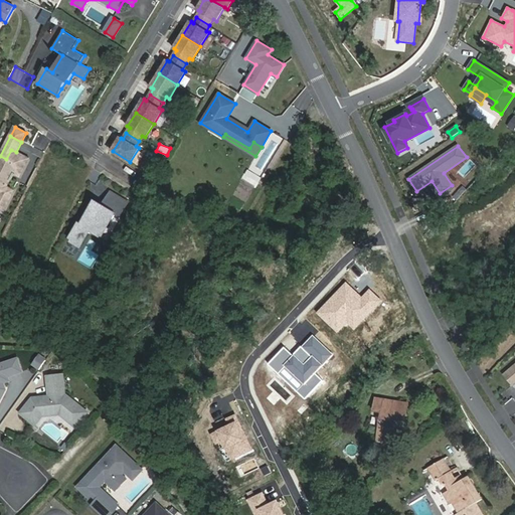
[(16,152),(11,150),(6,159),(0,156),(0,193),(0,194),(0,193),(0,207),(4,210),(14,191),(7,187),(14,173),(20,176),(29,159),(16,152)]
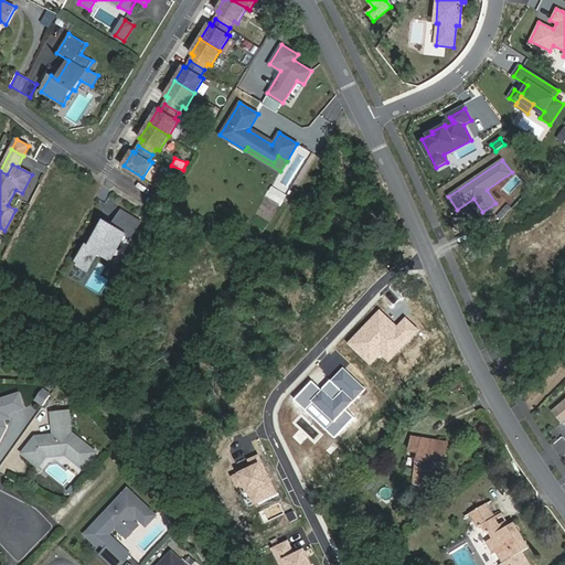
[(272,187),(269,191),(284,199),(286,195),(272,187)]
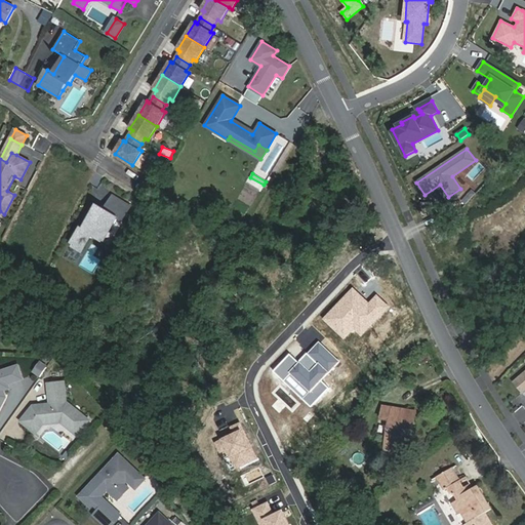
[(73,243),(72,246),(78,250),(85,238),(89,237),(91,235),(97,238),(102,237),(106,231),(104,225),(114,223),(116,217),(121,219),(129,205),(112,195),(104,209),(103,208),(95,210),(96,214),(89,216),(82,229),(80,227),(71,242),(73,243)]
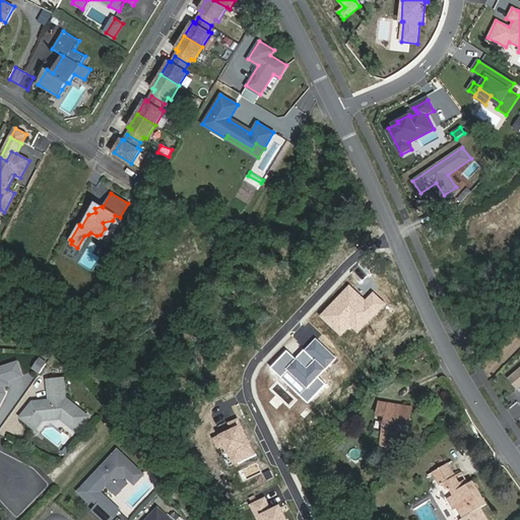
[(95,203),(88,214),(95,212),(94,208),(102,206),(95,203)]
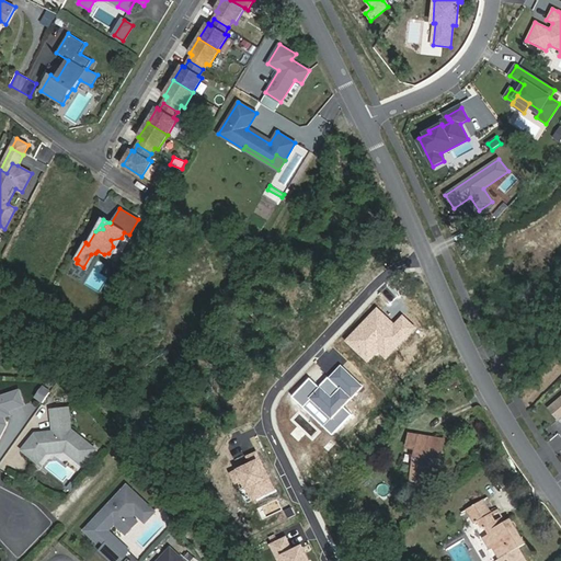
[(104,254),(110,258),(122,238),(111,240),(113,247),(109,253),(104,254)]
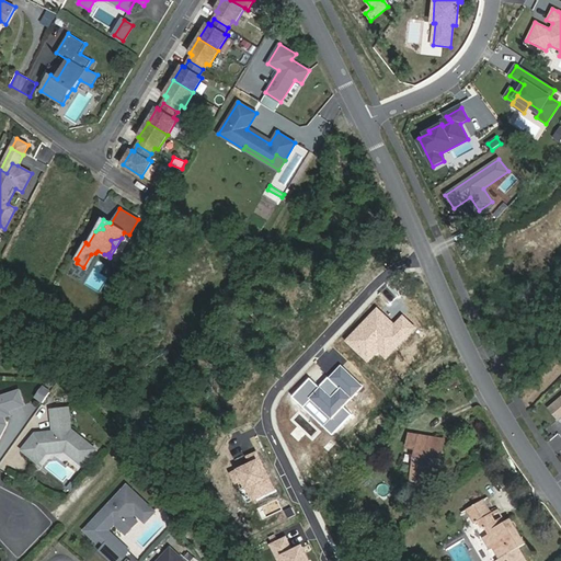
[(91,254),(83,267),(87,268),(95,253),(91,254)]
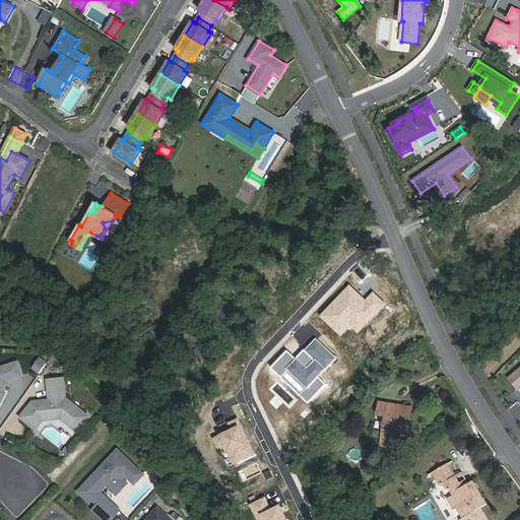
[(359,299),(361,296),(350,285),(321,316),(341,335),(351,324),(363,314),(371,321),(386,305),(374,294),(367,301),(365,304),(359,299)]
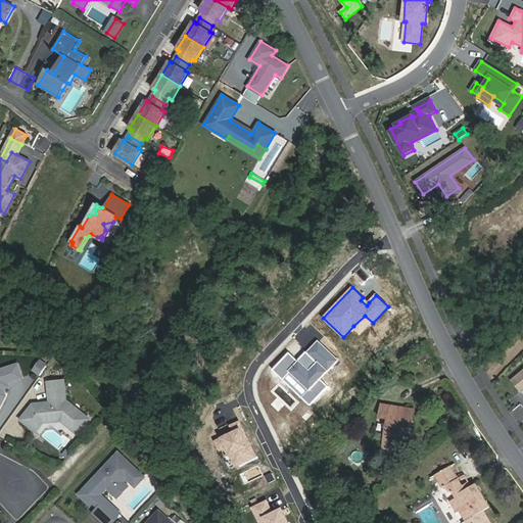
[(362,334),(373,323),(365,316),(353,326),(362,334)]
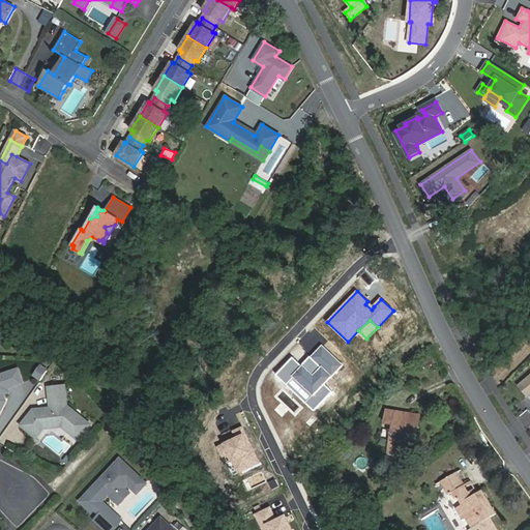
[(342,365),(322,346),(311,357),(305,363),(307,365),(304,367),(301,364),(293,356),(277,373),(288,382),(291,378),(298,385),(301,382),(314,394),(307,401),(316,409),(332,391),(324,384),(342,365)]
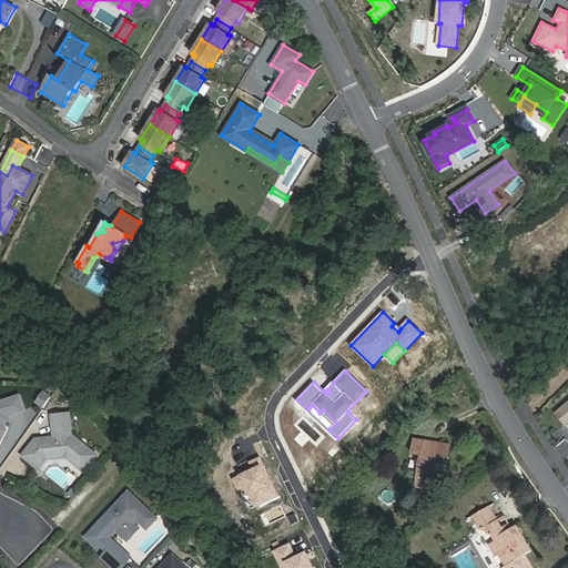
[(327,389),(333,383),(332,382),(323,391),(326,394),(330,392),(327,389)]
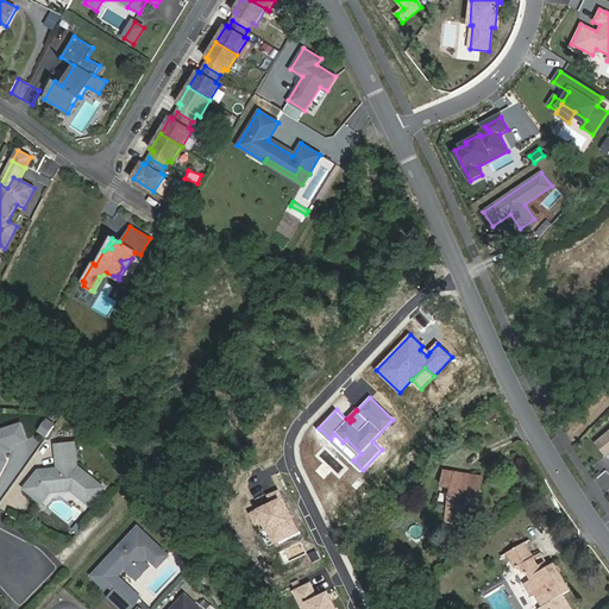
[(45,419),(37,433),(48,439),(55,424),(45,419)]
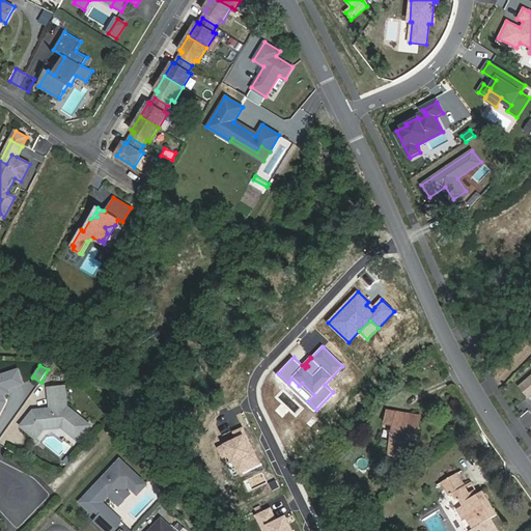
[(12,370),(0,373),(0,381),(1,387),(17,382),(12,370)]
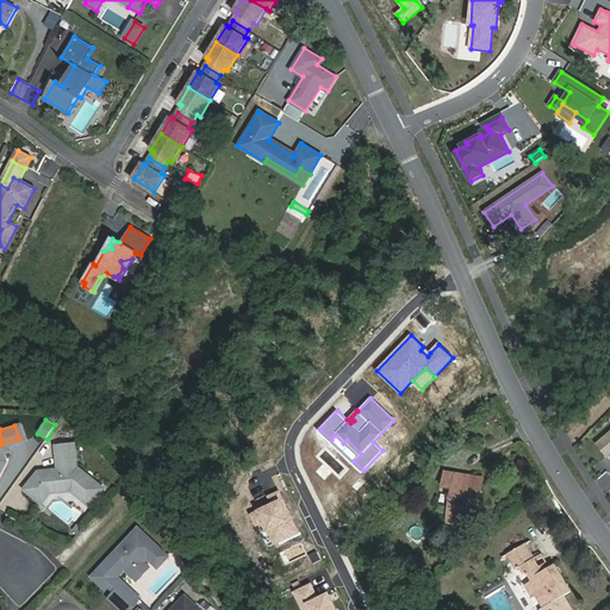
[(609,430),(599,441),(609,453),(609,452),(609,430)]
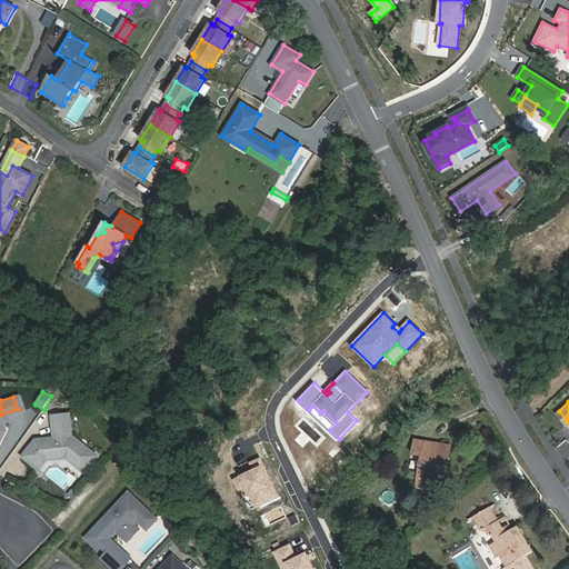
[(15,455),(29,467),(37,457),(46,456),(45,452),(52,451),(71,465),(79,455),(69,447),(71,438),(66,433),(62,411),(45,413),(48,436),(28,439),(15,455)]
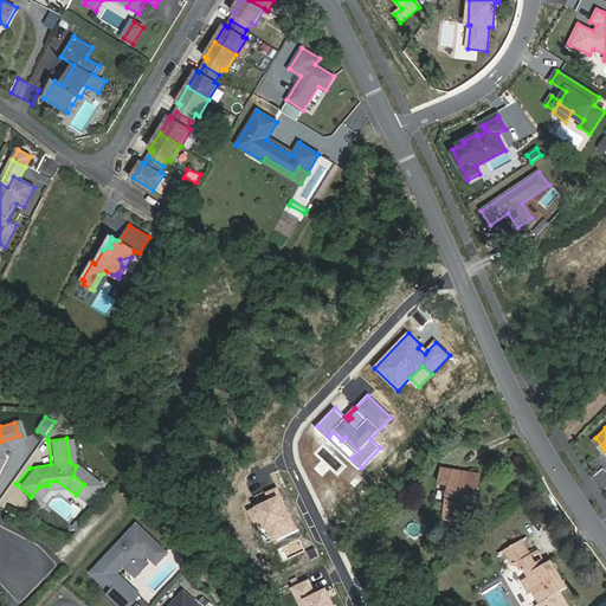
[(89,477),(76,466),(73,476),(84,484),(89,477)]
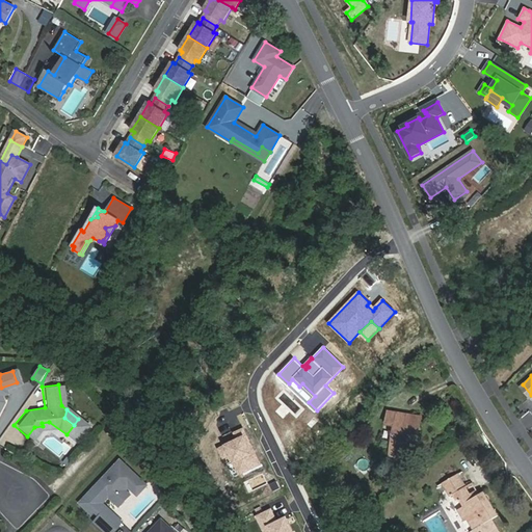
[(410,449),(416,416),(389,411),(387,424),(394,425),(390,454),(414,458),(416,449),(410,449)]
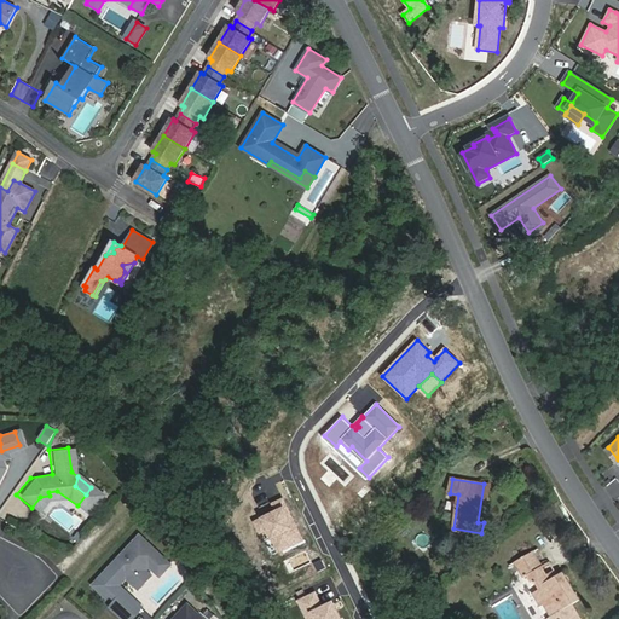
[(490,485),(484,484),(478,522),(484,522),(490,485)]
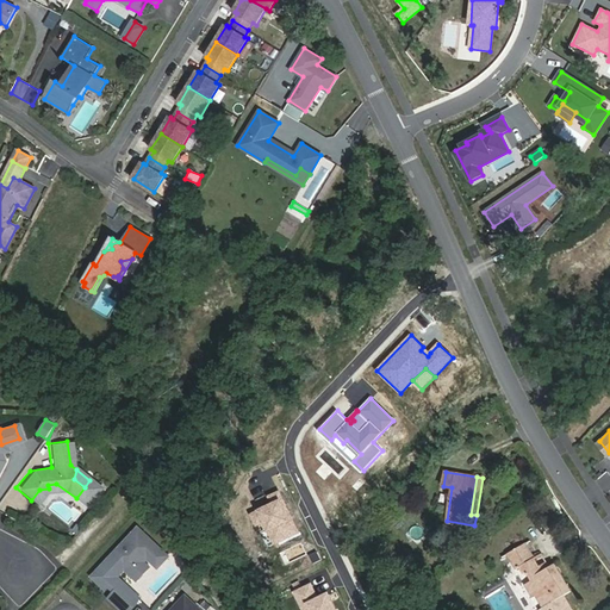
[(297,530),(290,517),(288,518),(285,511),(286,510),(277,490),(267,495),(271,502),(249,512),(254,523),(262,520),(273,542),(297,530)]
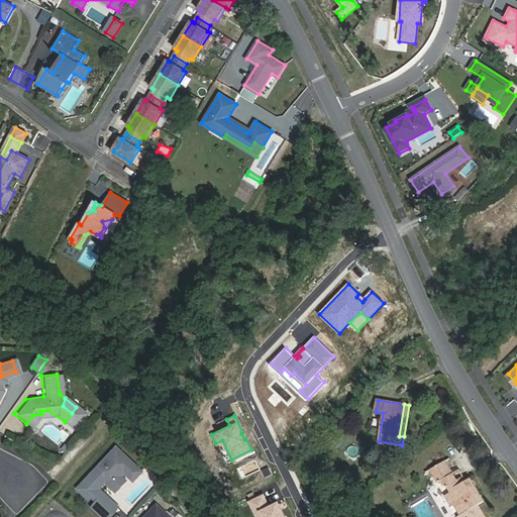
[(105,438),(69,483),(81,492),(84,488),(90,493),(84,500),(99,512),(110,498),(90,481),(96,474),(102,479),(111,468),(114,463),(124,471),(132,461),(105,438)]
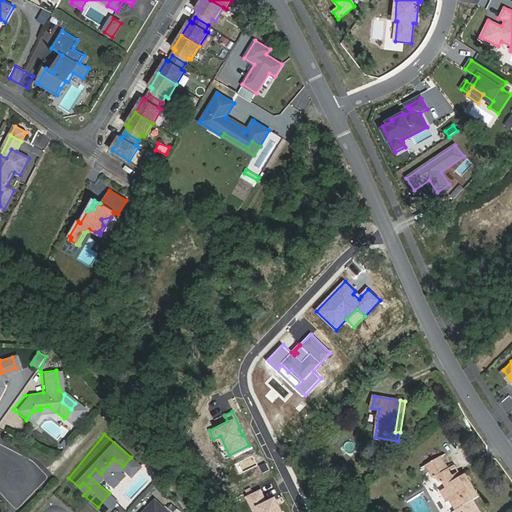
[(426,465),(429,470),(439,465),(443,472),(449,469),(441,455),(426,465)]
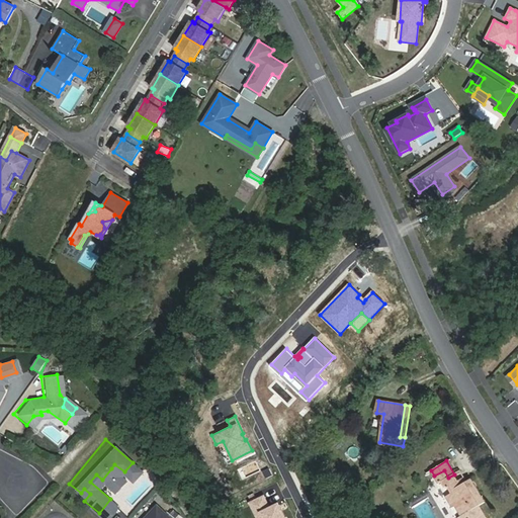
[(102,480),(108,485),(117,473),(111,468),(102,480)]
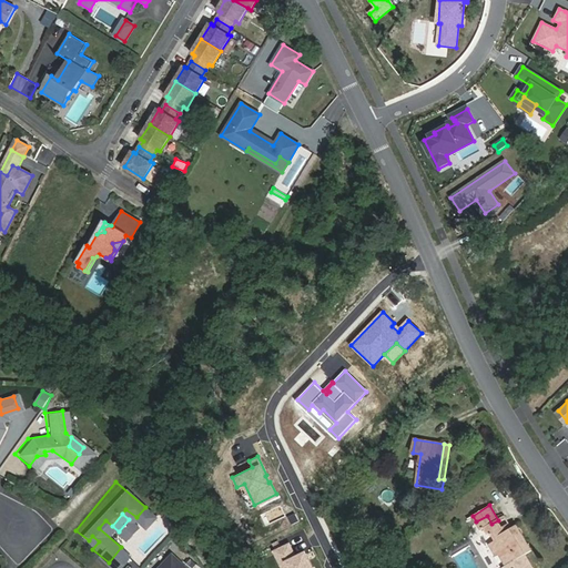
[(496,540),(509,561),(530,549),(517,526),(511,529),(509,524),(503,527),(498,520),(492,524),(487,516),(476,521),(479,528),(483,526),(487,533),(489,531),(496,540)]
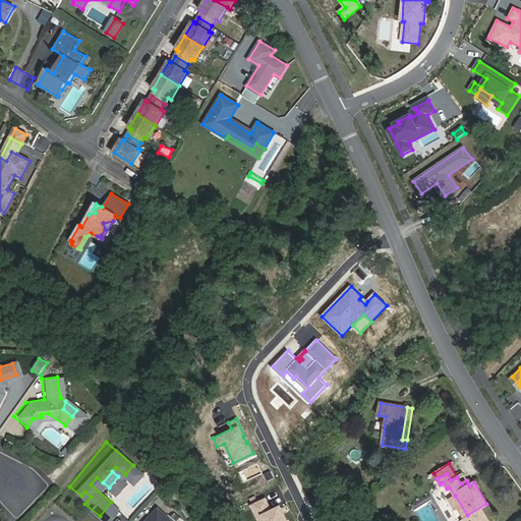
[(462,474),(457,477),(461,483),(467,480),(462,474)]
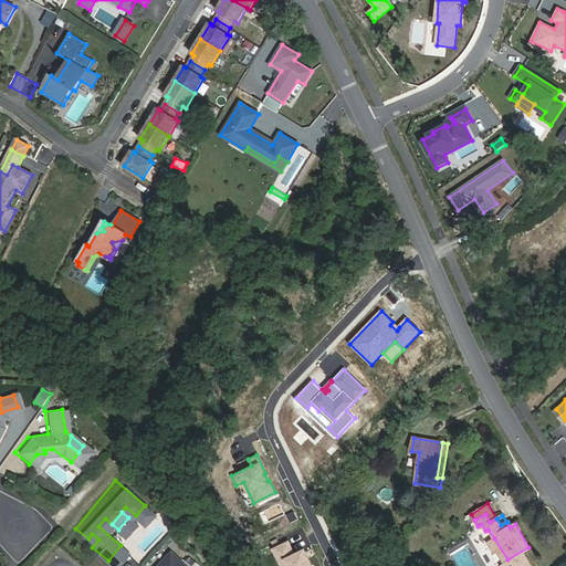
[(504,562),(507,559),(494,538),(488,543),(494,552),(498,549),(504,562)]
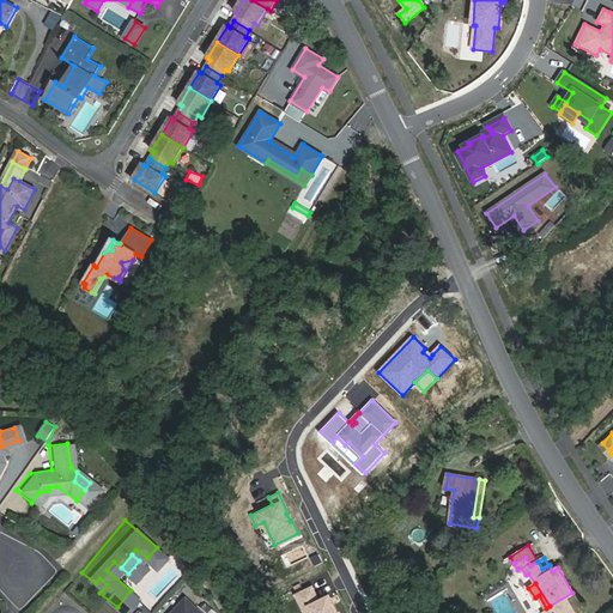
[(338,612),(338,611),(337,612),(332,612),(326,598),(319,601),(311,586),(296,594),(304,612),(338,612)]
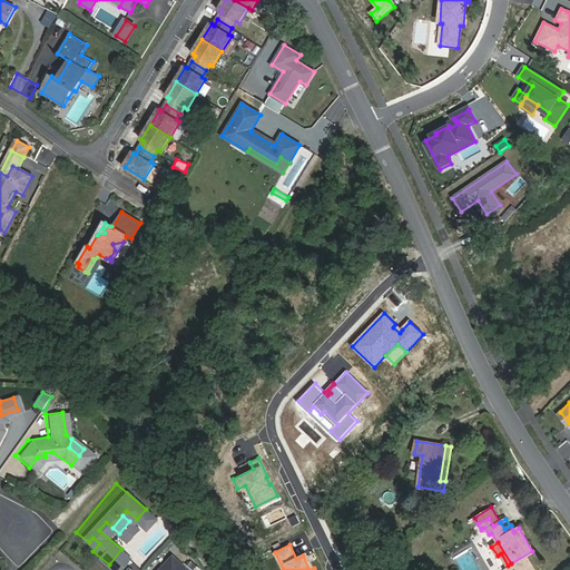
[(183,569),(185,568),(161,548),(144,569),(145,569),(183,569)]
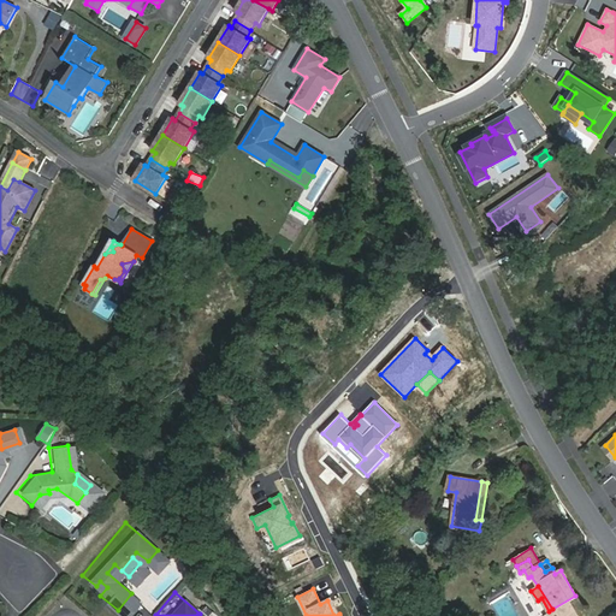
[(432,615),(439,611),(426,594),(418,603),(428,615),(432,615)]
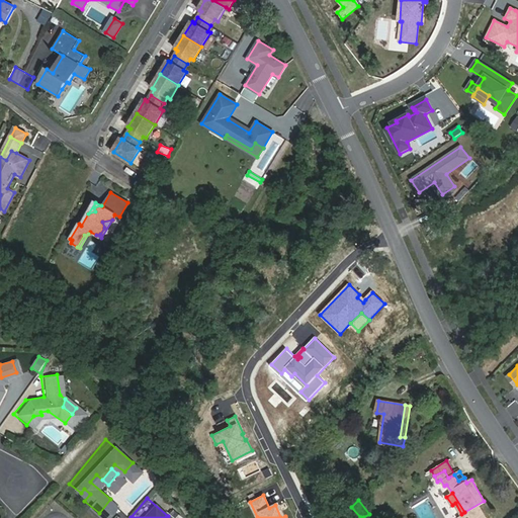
[(278,504),(275,505),(280,517),(284,517),(278,504)]
